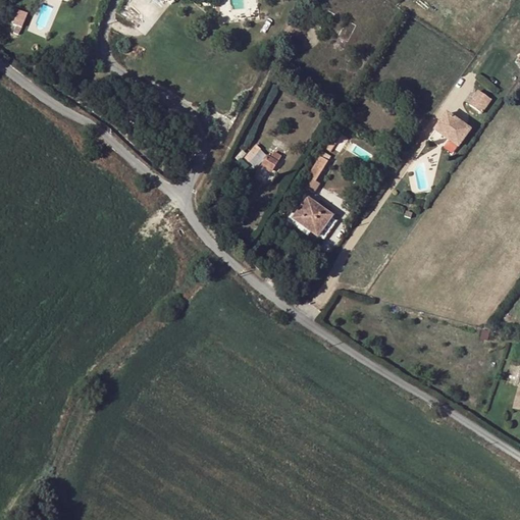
[(479,89),(469,102),(481,111),(491,98),(479,89)]
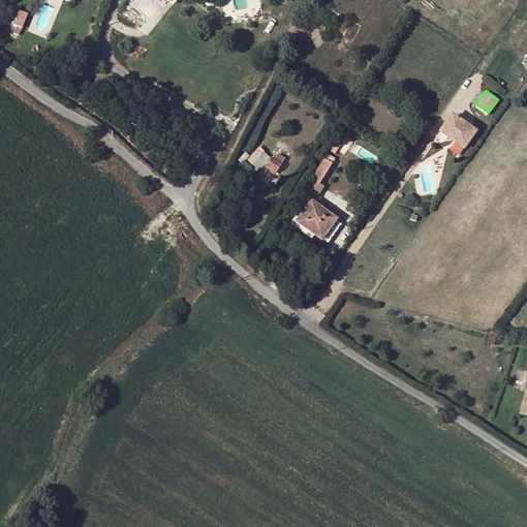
[(476,129),(453,114),(441,130),(464,147),(476,129)]
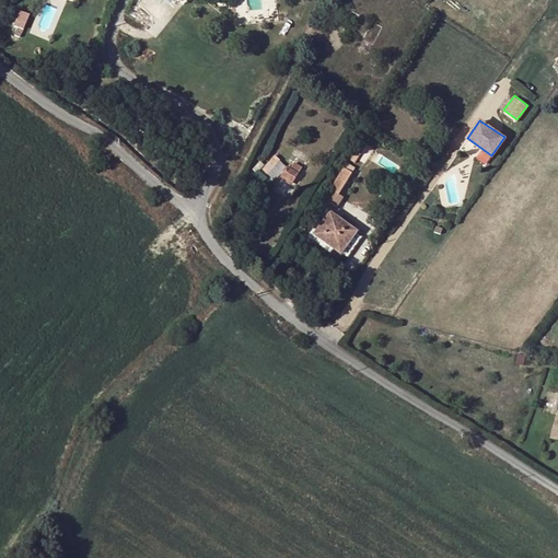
[(369,142),(362,138),(355,149),(361,153),(369,142)]
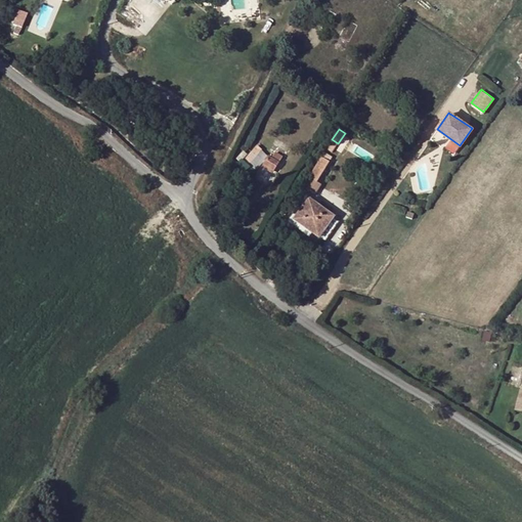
[(259,142),(246,158),(257,168),(271,153),(259,142)]
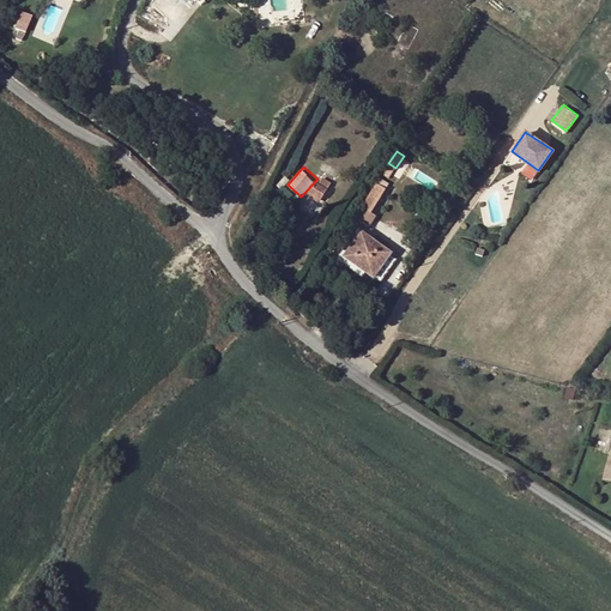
[(391,182),(381,176),(357,217),(371,225),(377,215),(373,212),(391,182)]
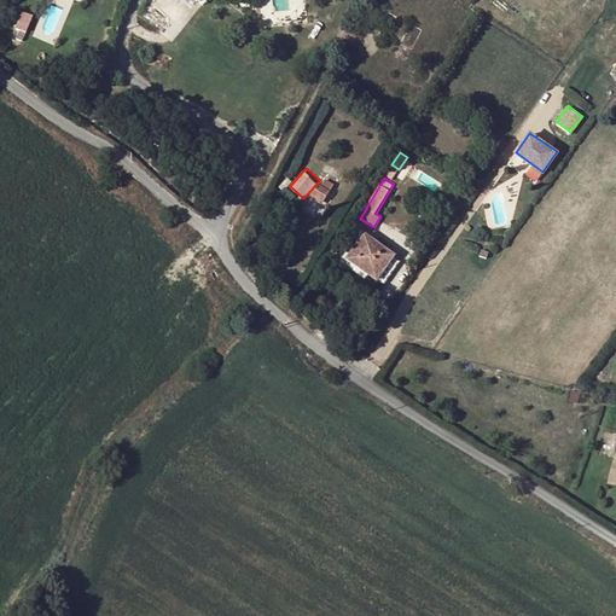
[(333,184),(326,179),(323,185),(319,182),(313,192),(324,199),(333,184)]
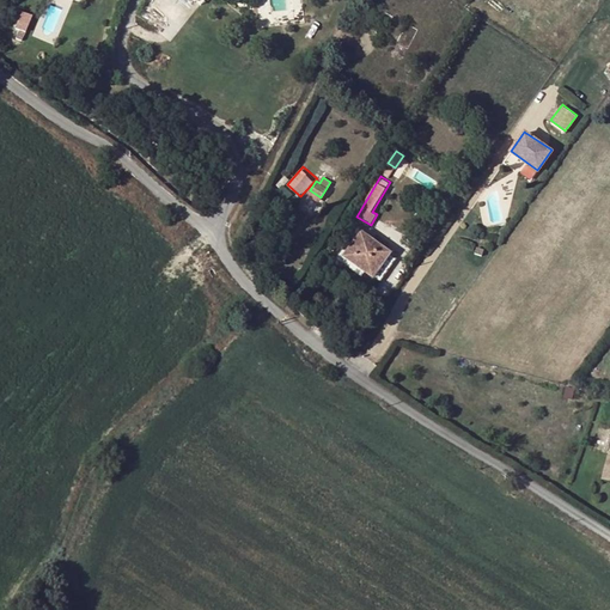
[(363,230),(349,248),(345,255),(367,272),(373,276),(391,251),(388,250),(392,244),(385,239),(382,244),(363,230)]
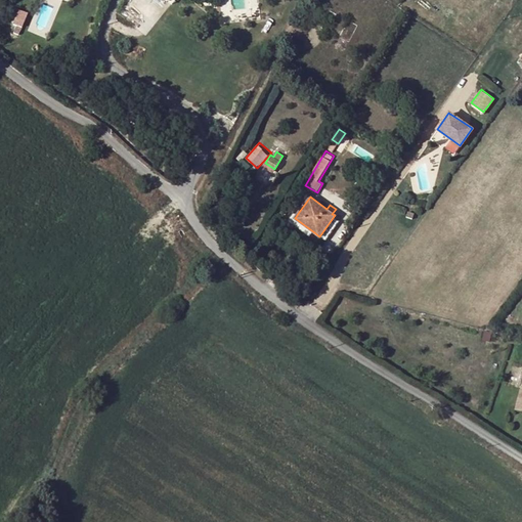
[(295,218),(299,212),(296,210),(288,220),(310,237),(314,232),(295,218)]
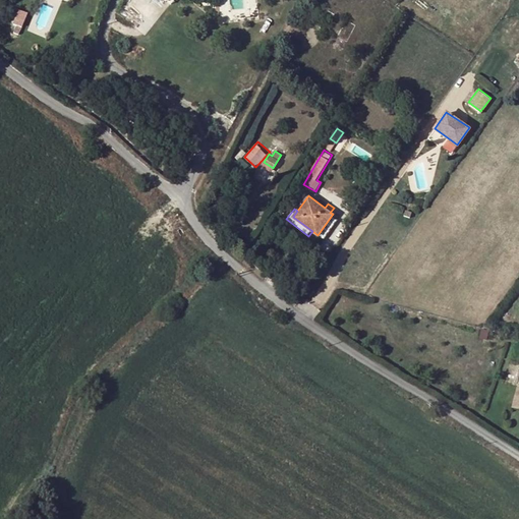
[(333,214),(318,235),(323,238),(338,218),(333,214)]
